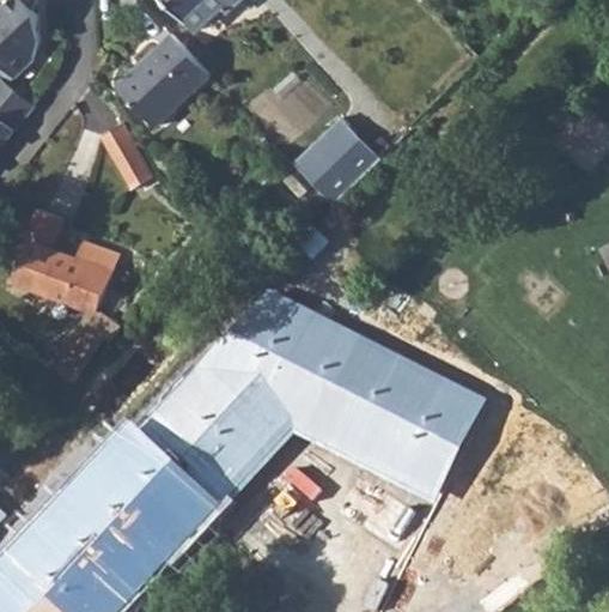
[(41,43),(38,16),(32,7),(36,2),(35,0),(1,0),(0,1),(0,62),(14,77),(31,59),(41,43)]
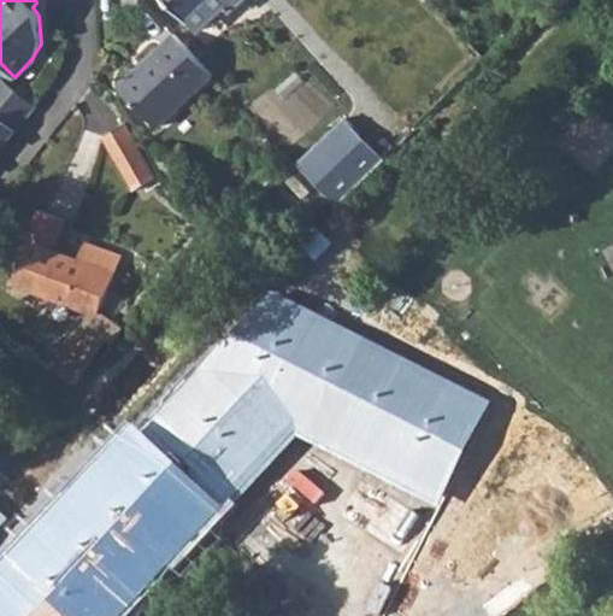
[(165,0),(188,23),(189,22),(211,0),(222,0),(228,5),(234,11),(245,0),(165,0)]
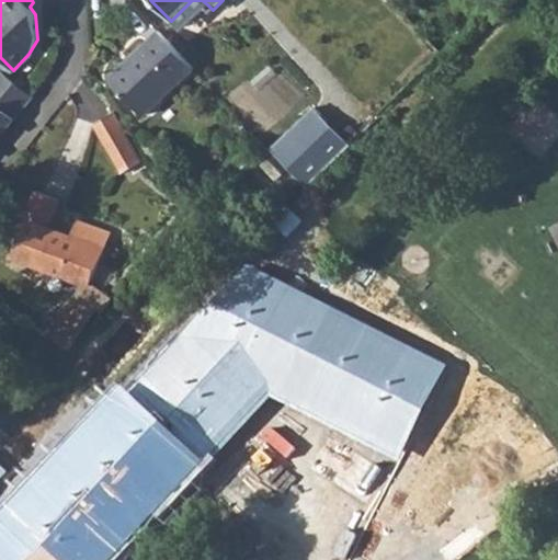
[(192,0),(172,20),(181,29),(207,4),(202,0),(192,0)]
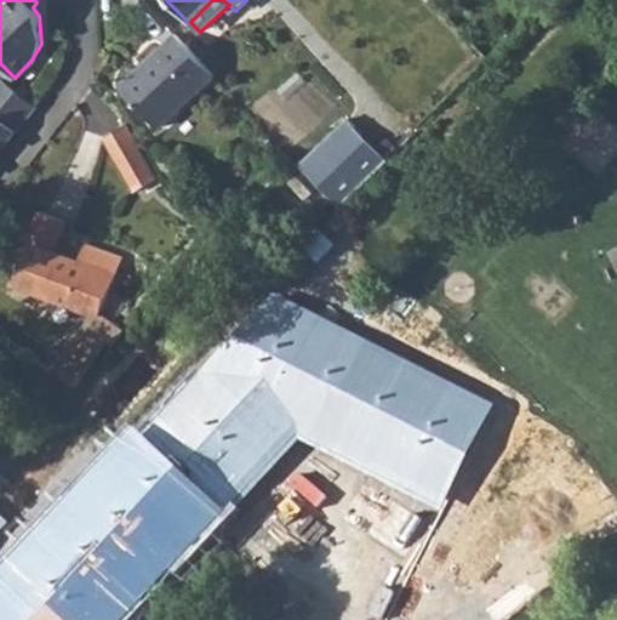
[(176,35),(118,90),(156,131),(215,77),(176,35)]
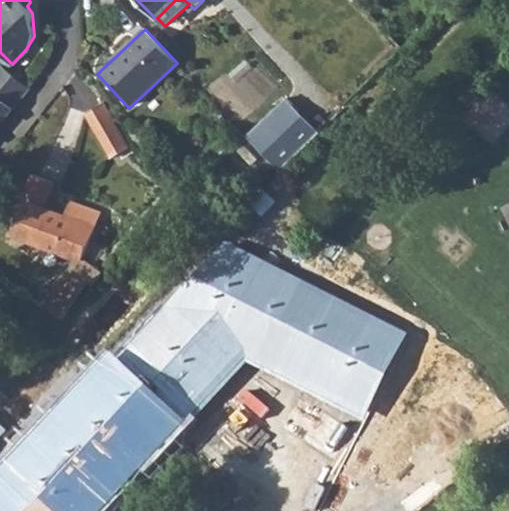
[(0,123),(28,90),(0,67),(0,123)]
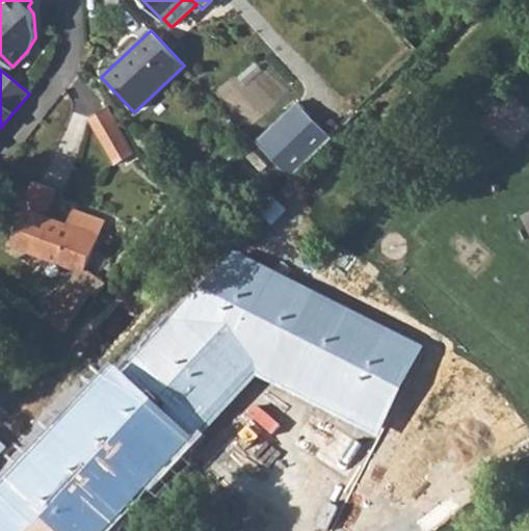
[(289,177),(331,137),(295,101),(255,141),(289,177)]
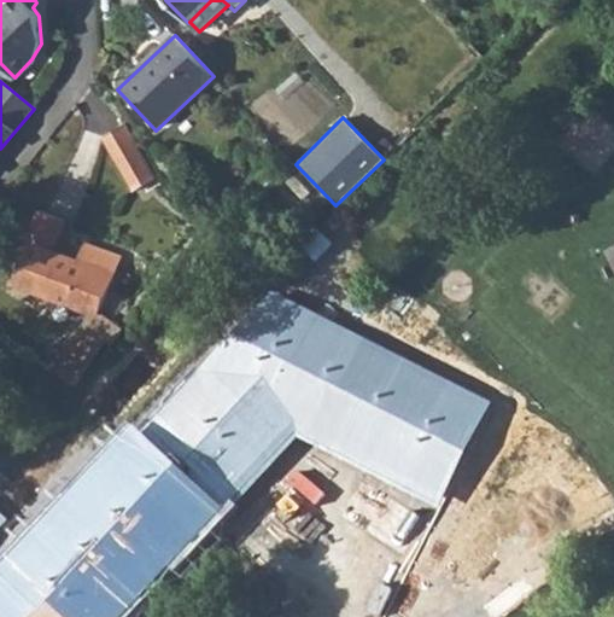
[(99,143),(133,201),(158,186),(126,128),(99,143)]
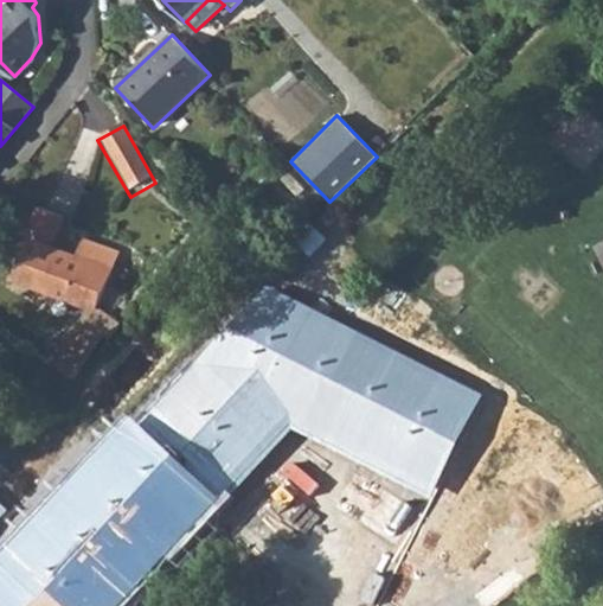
[(97,310),(119,252),(79,236),(75,255),(49,247),(59,217),(32,206),(7,278),(88,307),(97,310)]
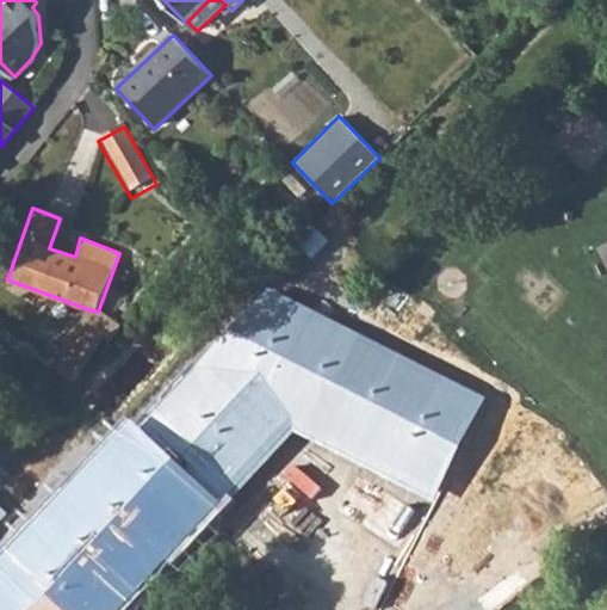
[(103,342),(107,345),(121,330),(98,312),(88,309),(78,322),(103,342)]
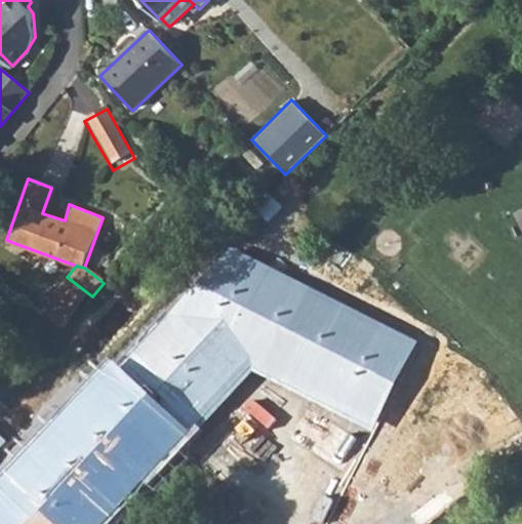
[(62,327),(88,293),(67,277),(40,314),(62,327)]
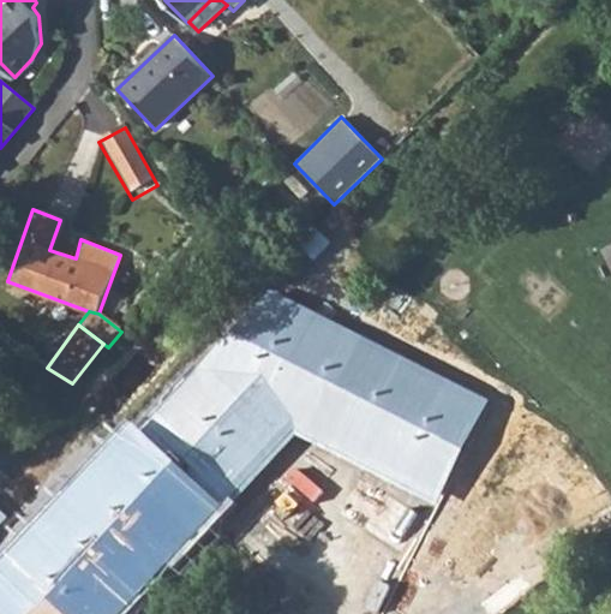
[(162,613),(167,609),(84,535),(21,607),(28,613),(162,613)]
